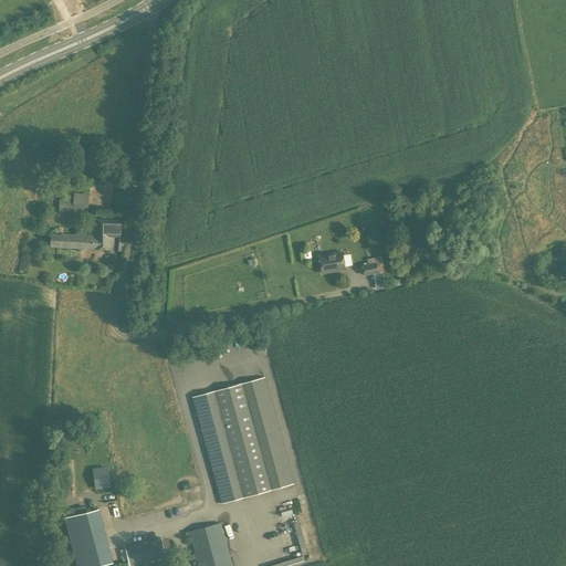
[(69,212),(69,213),(87,216),(88,195),(74,192),(73,197),(67,197),(66,200),(62,200),(62,196),(60,196),(59,212),(69,212)]
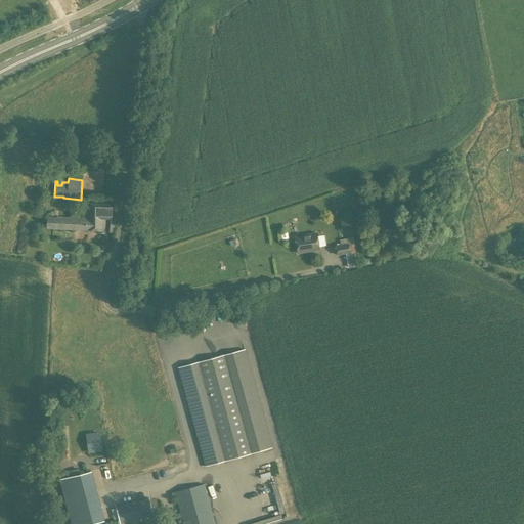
[(82,202),(82,218),(47,217),(46,229),(113,231),(114,203),(82,202)]
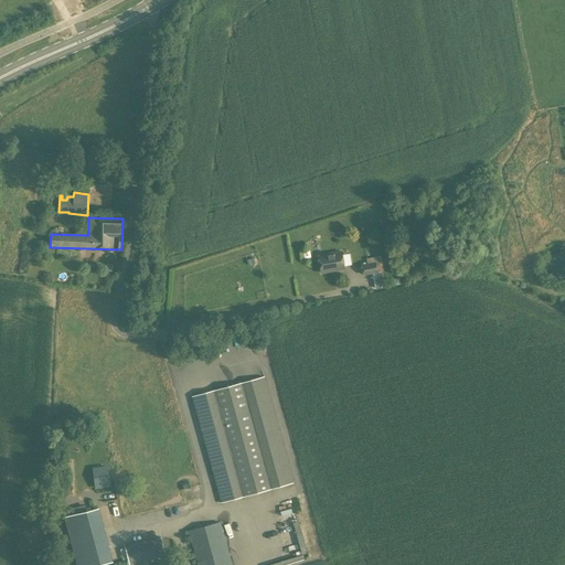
[(321,273),(344,269),(341,253),(318,256),(321,273)]
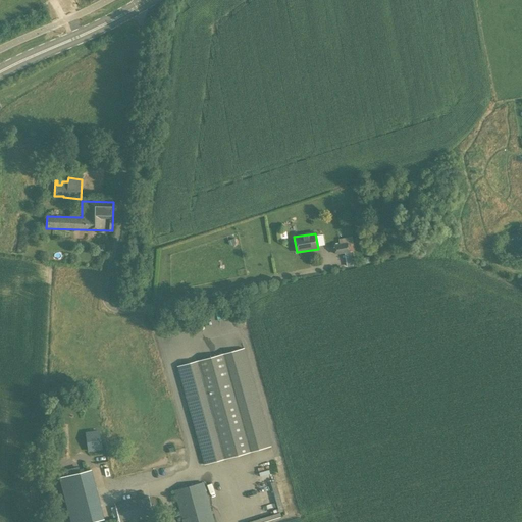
[(335,254),(349,252),(348,244),(334,246),(335,254)]
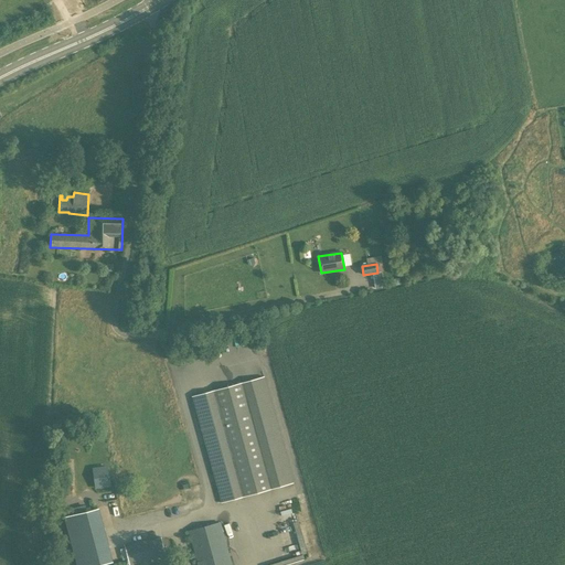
[(264,376),(237,384),(192,396),(221,503),(267,491),(292,483),(264,376)]
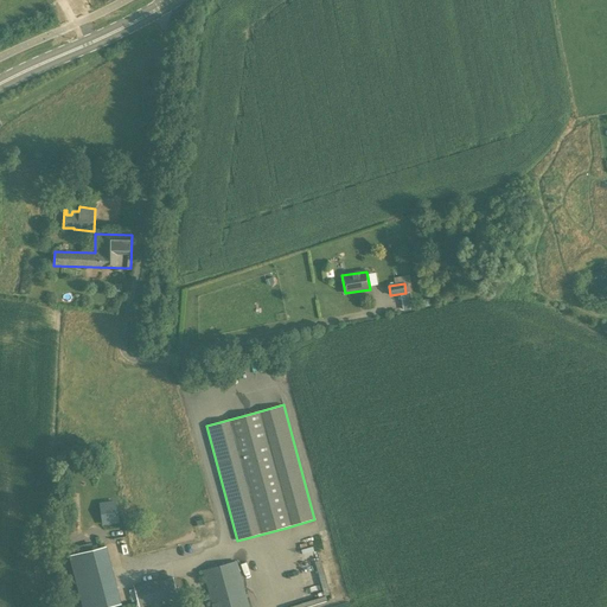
[(117,524),(115,503),(98,505),(102,526),(117,524)]
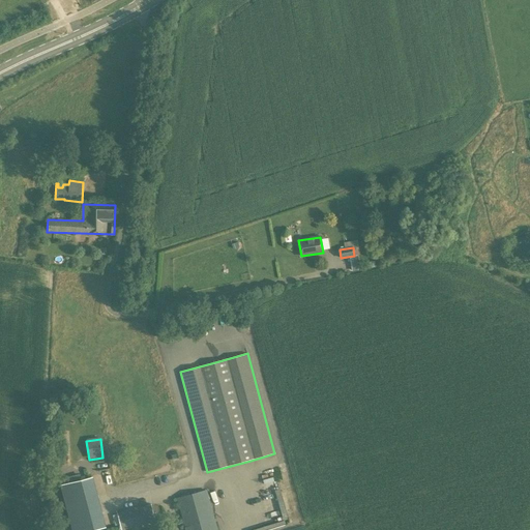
[(71,529),(95,529),(105,527),(91,476),(59,486),(71,529)]
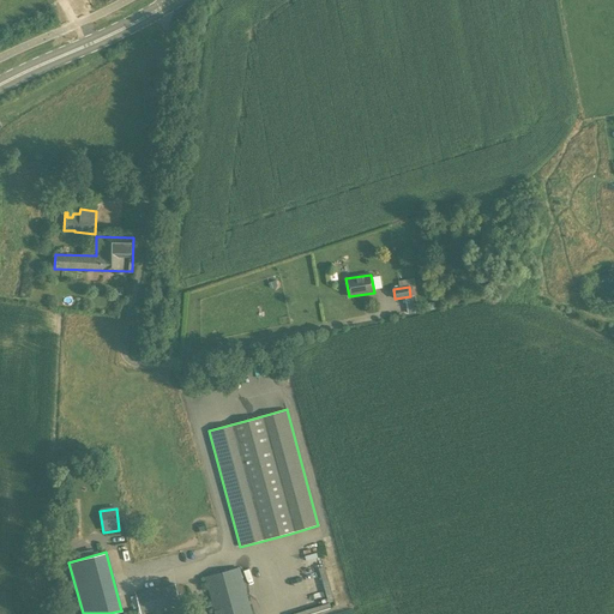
[(214,613),(252,613),(240,567),(205,577),(214,613)]
